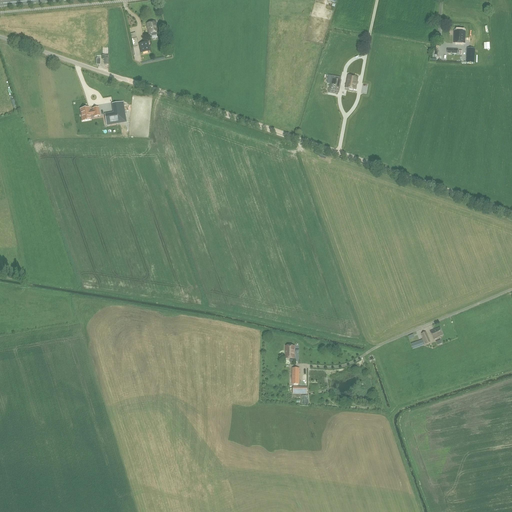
[(147,24),(149,34),(158,32),(155,22),(147,24)]
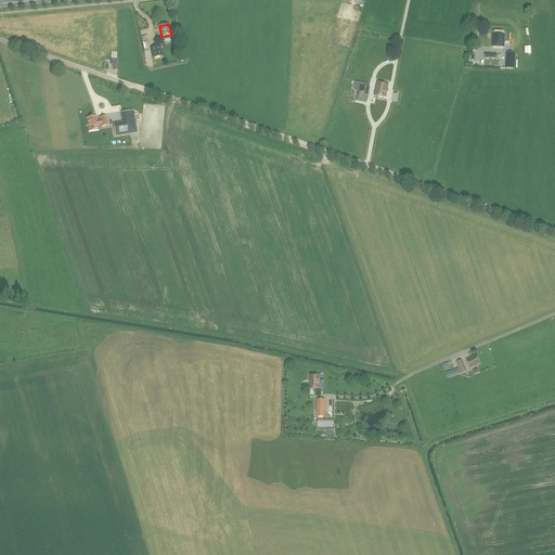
[(504,48),(505,34),(492,34),(492,48),(504,48)]
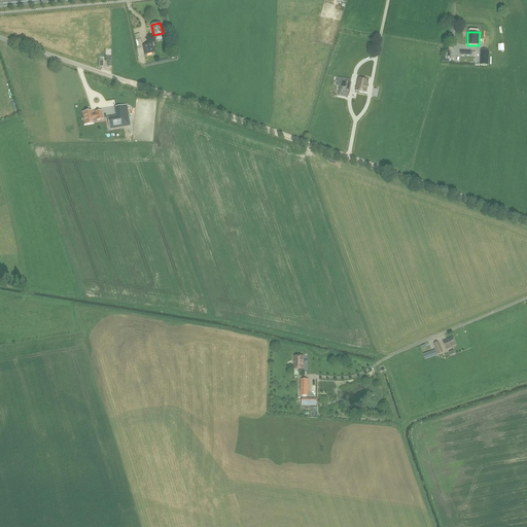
[(143,45),(145,55),(154,53),(152,43),(143,45)]
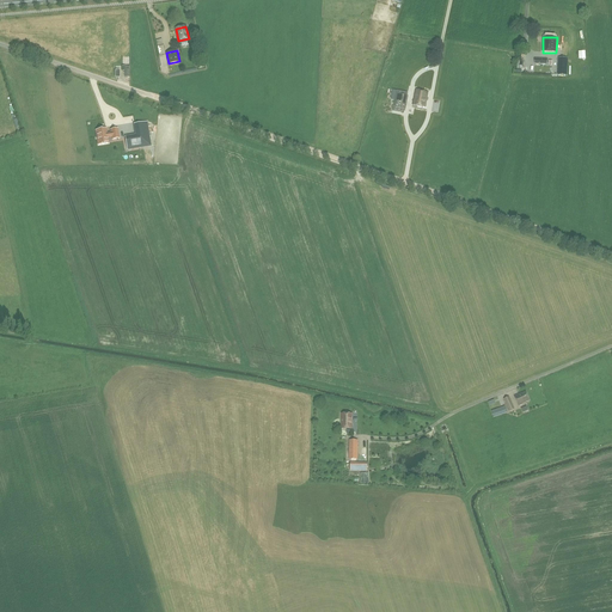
[(408,93),(397,91),(393,111),(404,114),(408,93)]
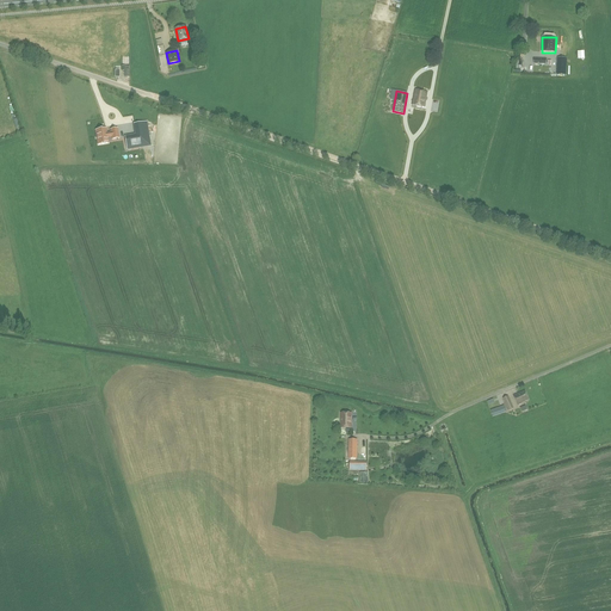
[(425,107),(427,93),(415,91),(413,105),(425,107)]
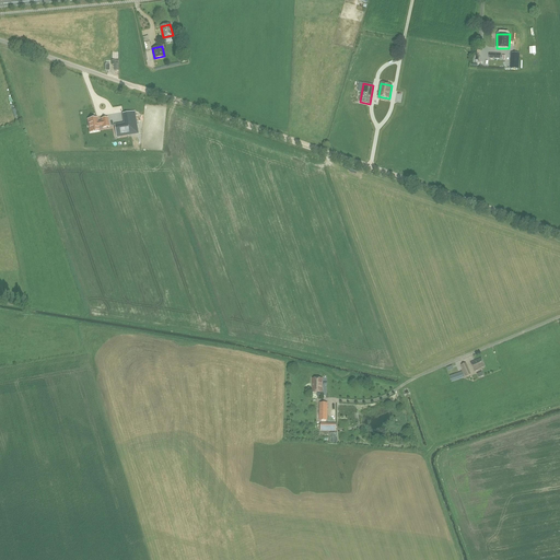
[(138,133),(135,112),(124,114),(125,125),(126,130),(116,131),(116,137),(138,133)]
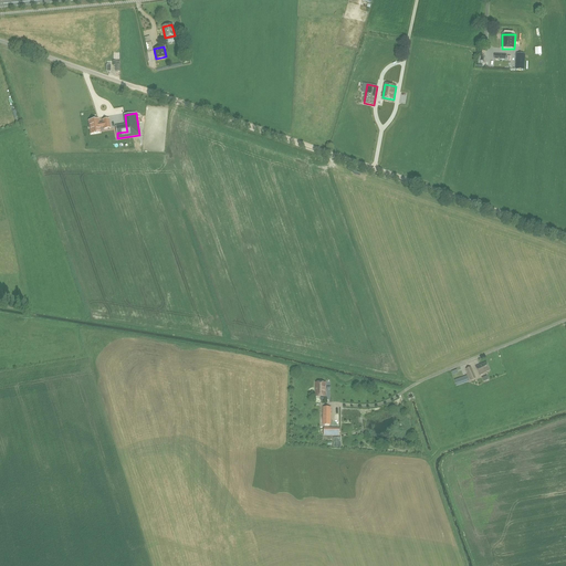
[(113,128),(112,119),(106,121),(106,124),(102,124),(101,119),(92,122),(94,135),(103,133),(102,128),(106,127),(107,129),(113,128)]
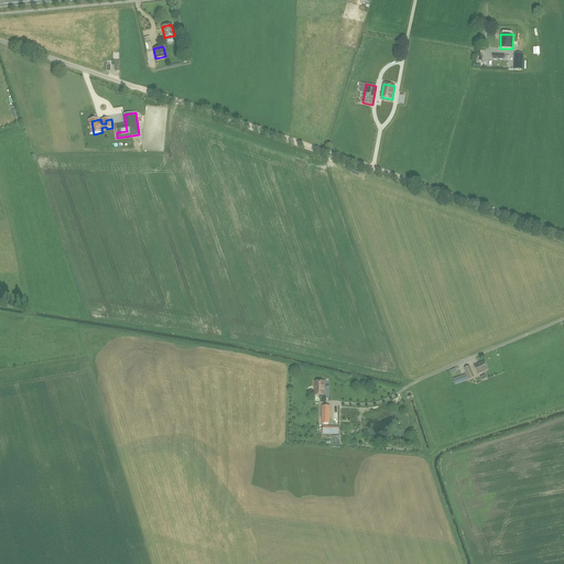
[(474,366),(478,375),(483,373),(483,372),(488,370),(485,361),(481,362),(480,362),(474,366)]
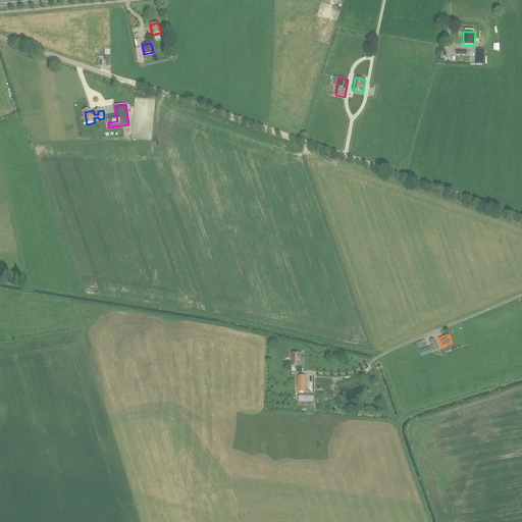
[(430,341),(434,352),(438,350),(434,340),(430,341)]
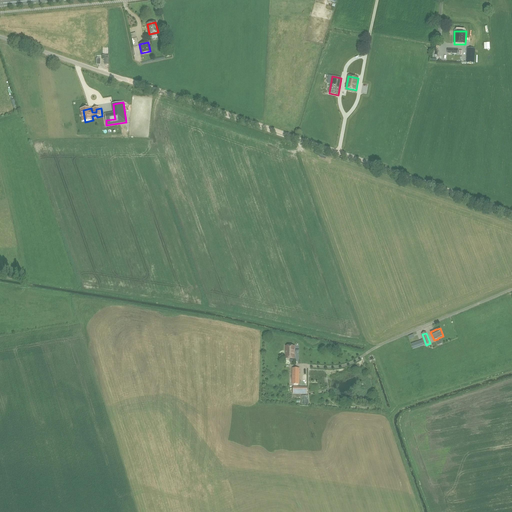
[(425,345),(423,340),(411,344),(413,349),(425,345)]
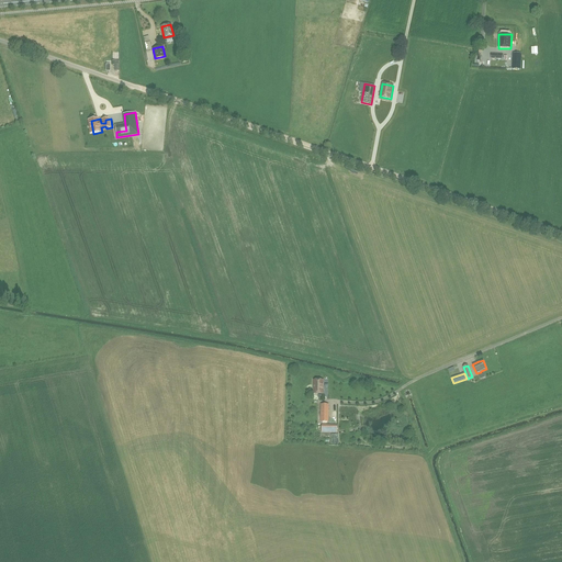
[(324,394),(324,381),(314,381),(314,394),(324,394)]
